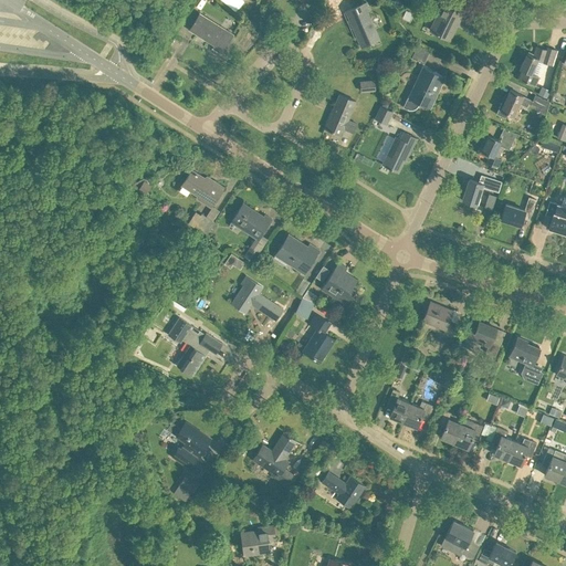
[(346,11),(360,46),(379,39),(367,11),(369,10),(366,2),(346,11)]
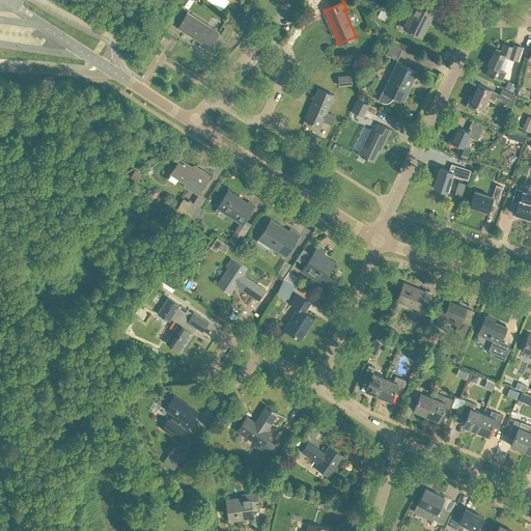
[(434,10),(416,2),(403,28),(421,36),(434,10)]
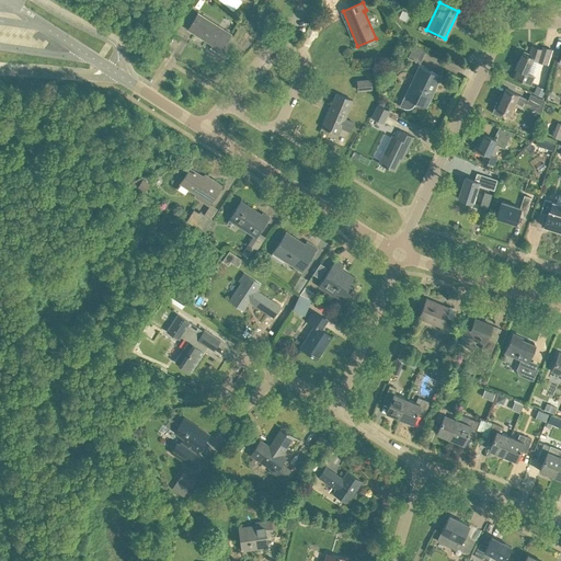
[(230,34),(197,13),(187,29),(212,45),(210,47),(218,53),(230,34)]
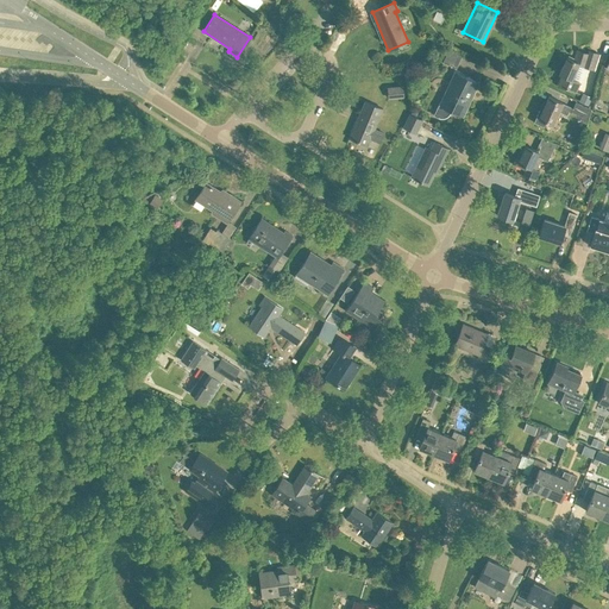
[(449,49),(443,63),(456,69),(463,55),(449,49)]
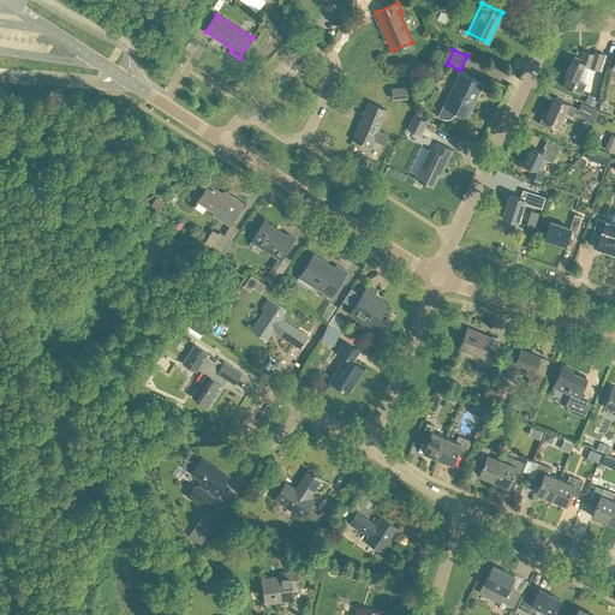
[(565,75),(566,76),(562,84),(581,94),(586,84),(577,79),(584,65),(601,71),(605,54),(593,51),(593,53),(581,51),(579,60),(572,58),(565,75)]
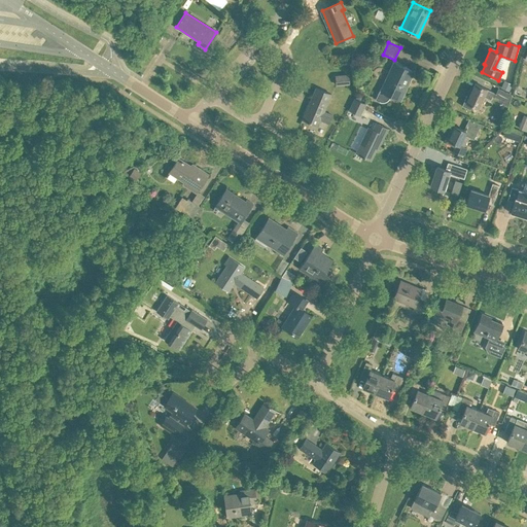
[(392,62),(379,91),(375,100),(377,100),(379,101),(380,101),(382,101),(383,100),(386,99),(387,99),(388,98),(390,96),(400,101),(414,72),(392,62)]
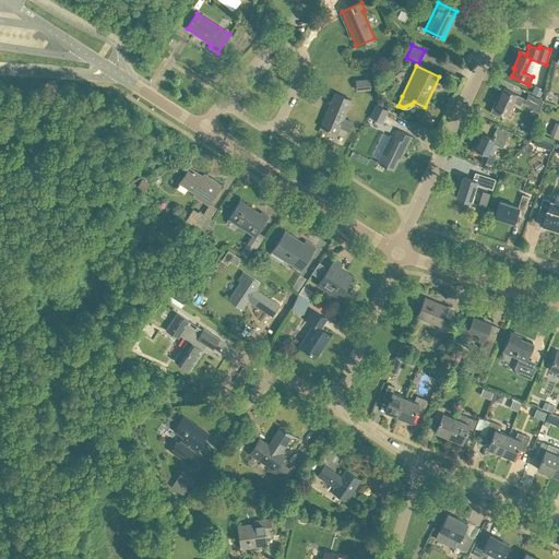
[(369,78),(355,79),(356,90),(370,88),(369,78)]
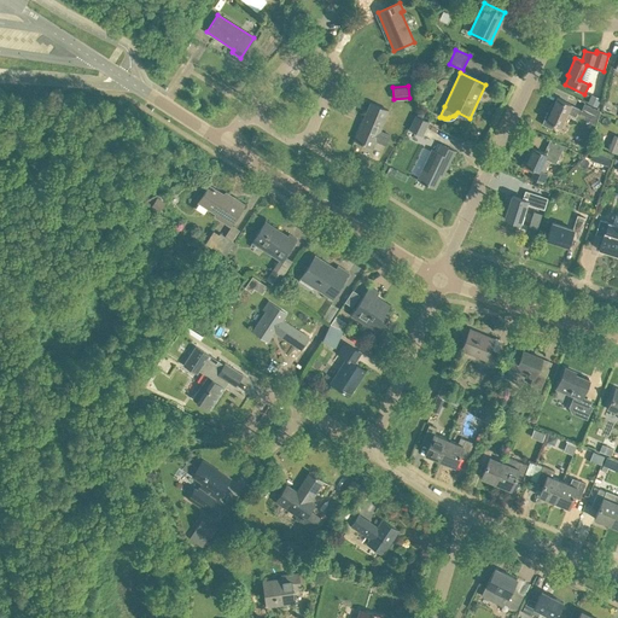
[(552,129),(554,123),(560,127),(566,112),(576,117),(579,109),(571,105),(571,104),(557,98),(554,103),(552,101),(542,124),(552,129)]
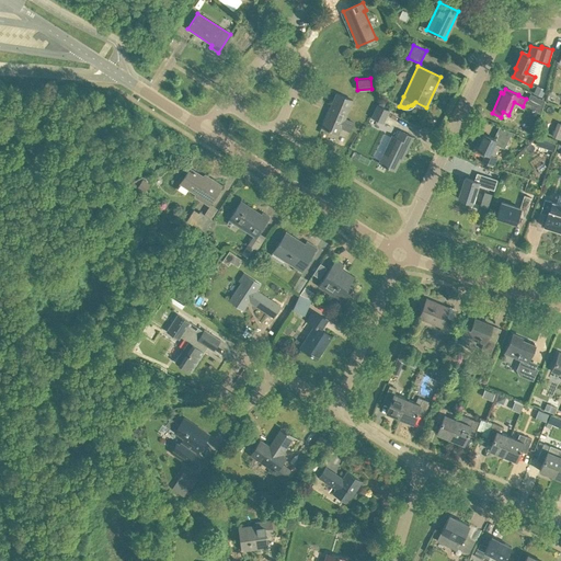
[(354,122),(344,118),(352,100),(335,93),(321,127),(338,134),(340,128),(350,133),(354,122)]
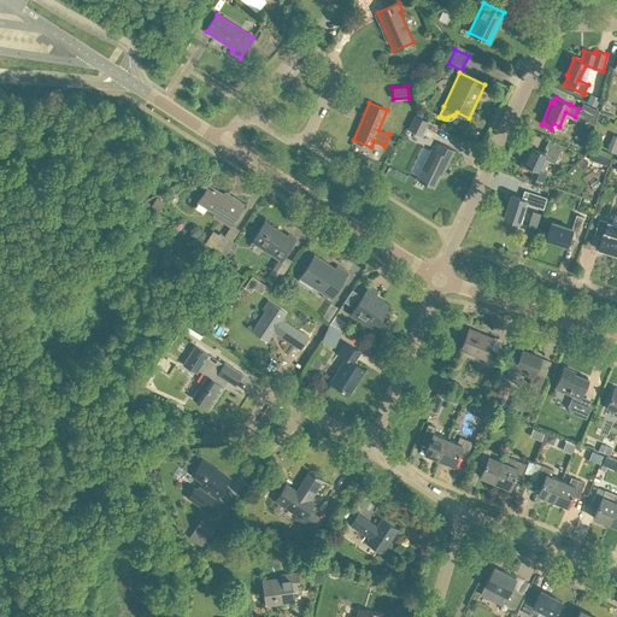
[(583,103),(579,113),(591,118),(589,122),(594,124),(598,110),(594,109),(586,104),(583,103)]
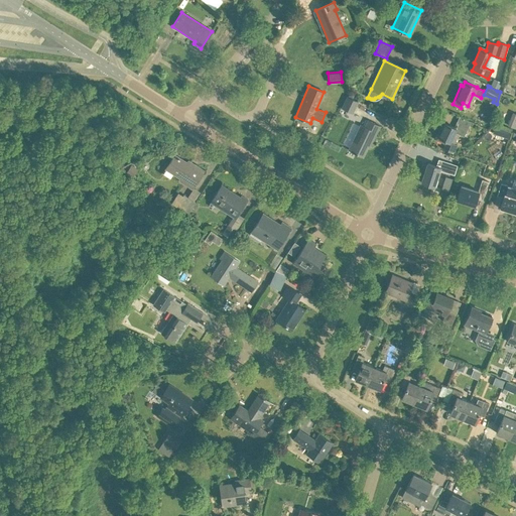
[(353,113),(358,102),(347,96),(342,108),(353,113)]
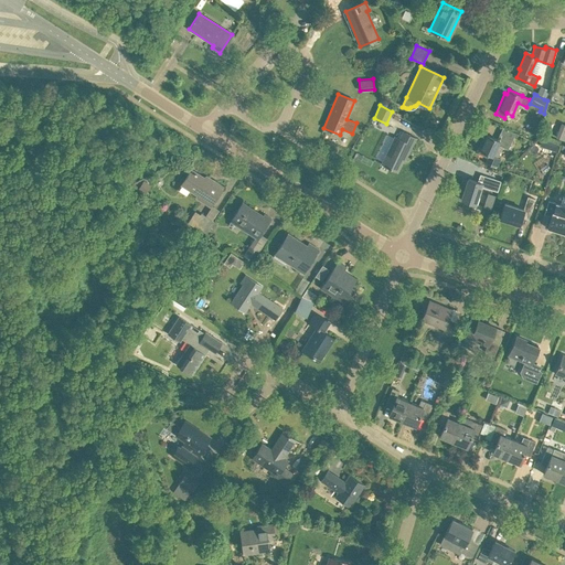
[(415,137),(402,131),(398,138),(394,136),(381,164),(396,172),(403,160),(404,160),(415,137)]
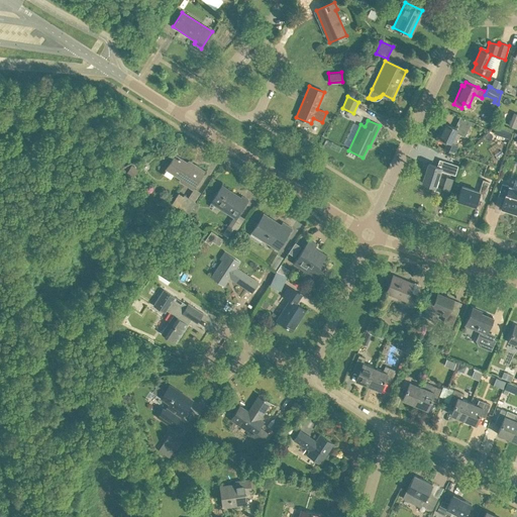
[(442,122),(435,138),(445,143),(443,148),(453,153),(457,145),(455,144),(459,134),(464,136),(469,127),(456,122),(454,127),(442,122)]
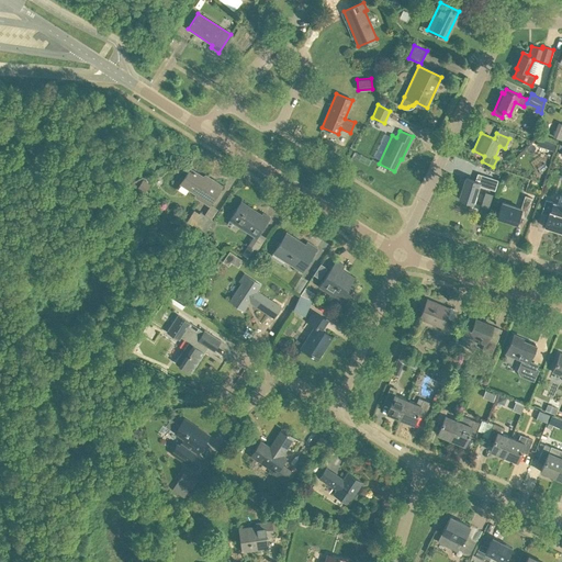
[(539,138),(537,145),(553,150),(555,144),(539,138)]
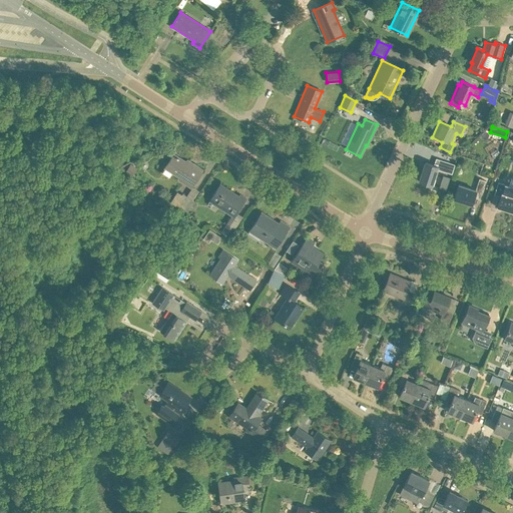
[(169,177),(171,172),(182,179),(181,181),(190,187),(202,169),(193,163),(191,166),(173,154),(161,172),(169,177)]
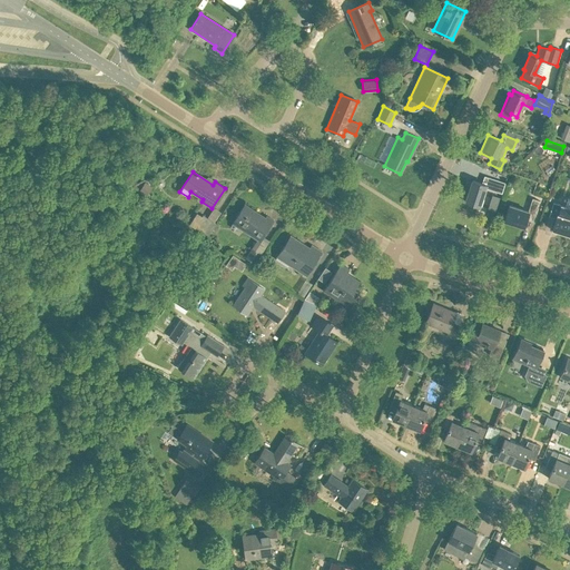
[(499,180),(484,176),(482,183),(472,180),(465,202),(479,206),(484,188),(495,192),(498,184),(499,180)]
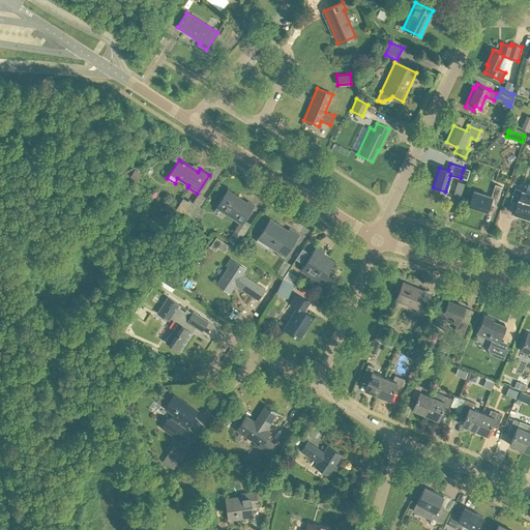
[(469,170),(464,168),(463,171),(461,178),(466,179),(469,170)]
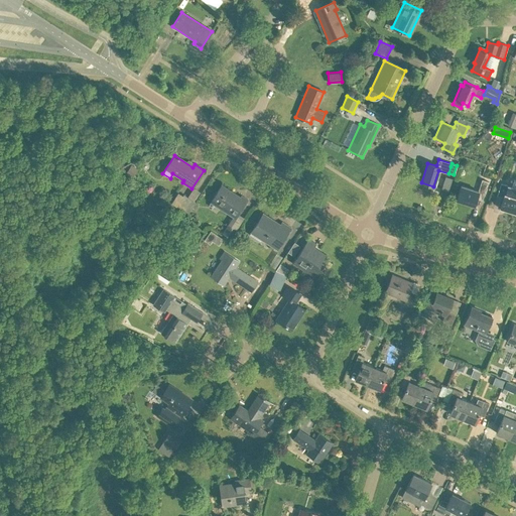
[(127,170),(134,175),(137,169),(131,164),(127,170)]
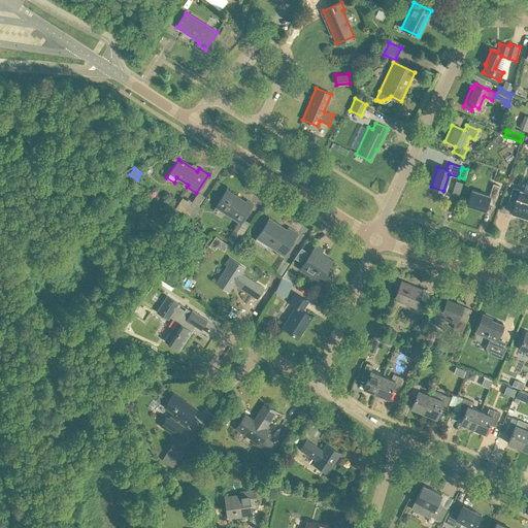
[(463,183),(456,180),(452,194),(458,196),(463,183)]
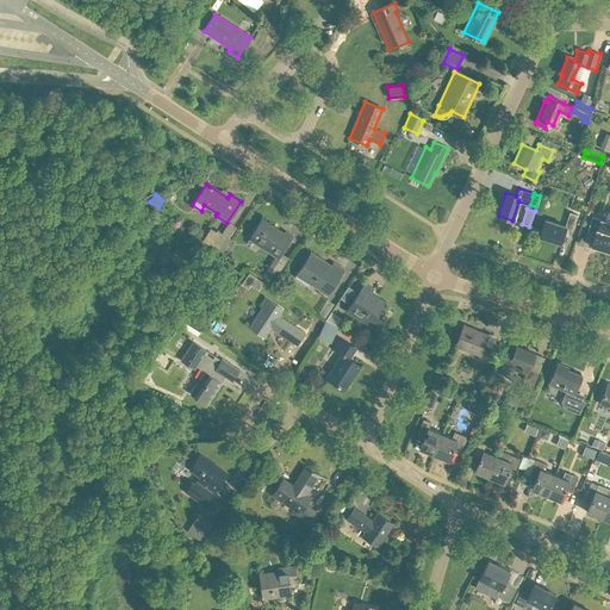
[(577,215),(570,212),(565,226),(545,219),(540,236),(560,243),(562,235),(570,237),(577,215)]
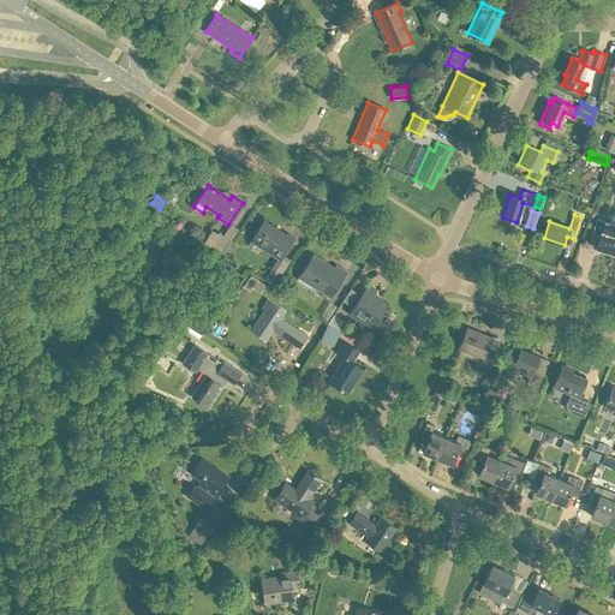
[(597,218),(592,232),(599,234),(595,248),(614,255),(614,251),(614,224),(614,225),(614,227),(609,226),(610,222),(597,218)]
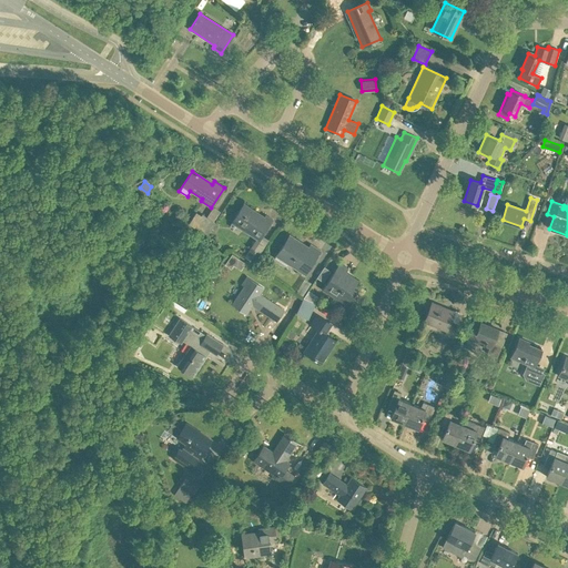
[(262,235),(272,220),(265,215),(264,216),(243,204),(232,222),(256,239),(260,234),(262,235)]
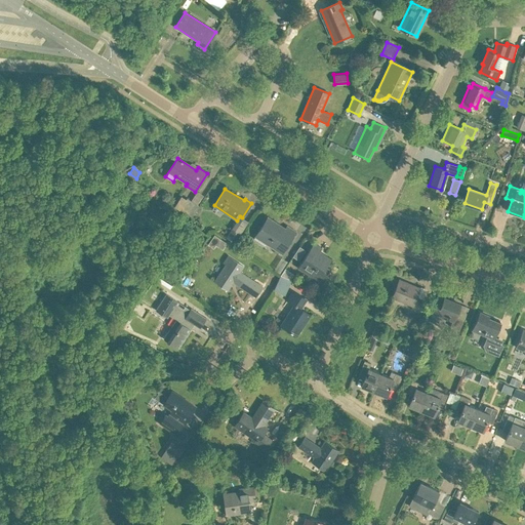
[(188,198),(179,209),(192,216),(194,213),(198,206),(199,205),(188,198)]
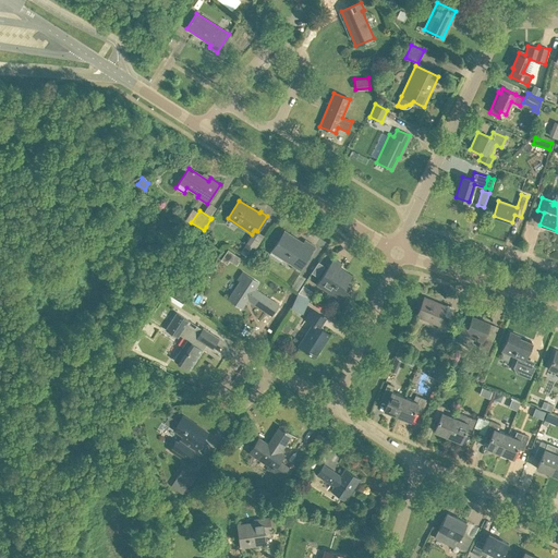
[(302,243),(283,231),(271,251),(300,269),(315,246),(304,240),(302,243)]
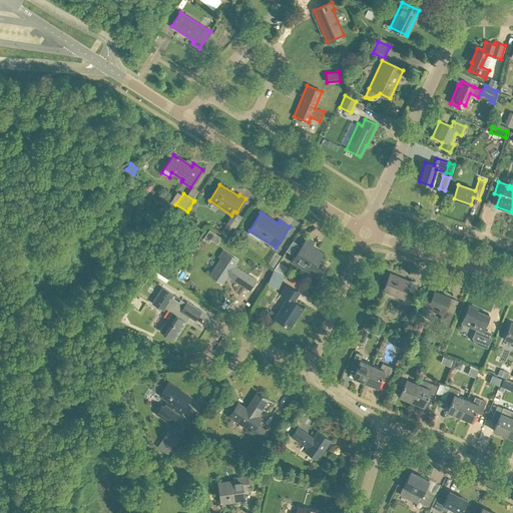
[(226,222),(219,232),(228,238),(235,228),(226,222)]
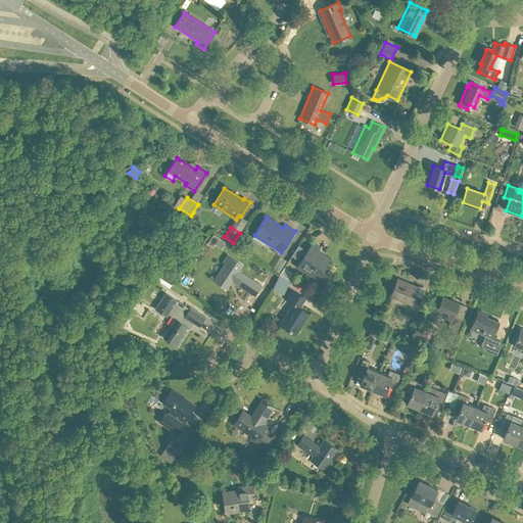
[(296,267),(306,274),(305,276),(319,284),(326,272),(327,271),(327,270),(327,268),(327,267),(325,266),(330,257),(319,250),(321,247),(313,242),(296,267)]
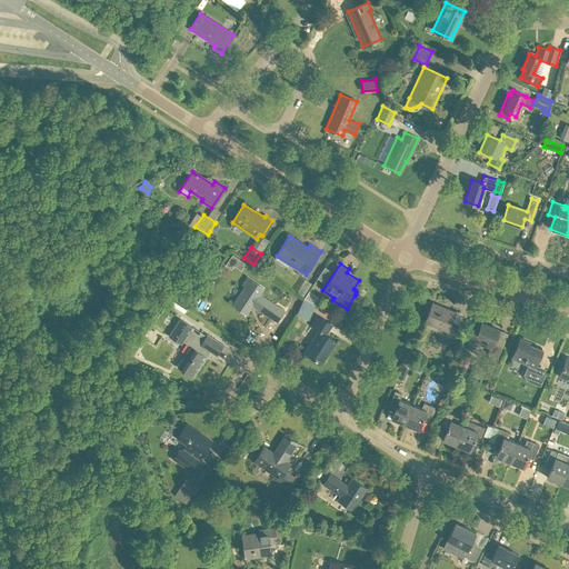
[(263,288),(247,277),(242,285),(245,286),(232,305),(247,313),(252,306),(277,321),(285,310),(260,293),(263,288)]
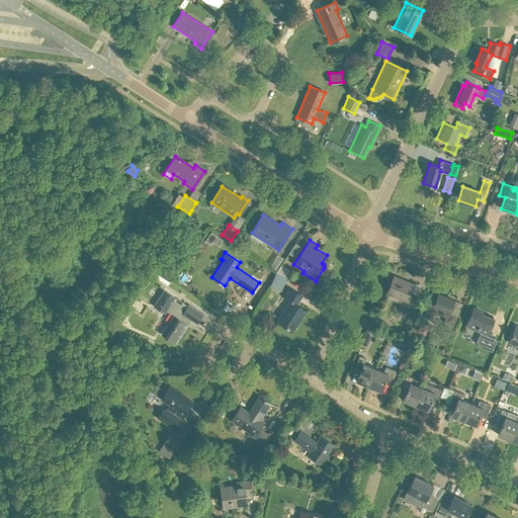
[(281,264),(276,271),(285,276),(289,270),(281,264)]
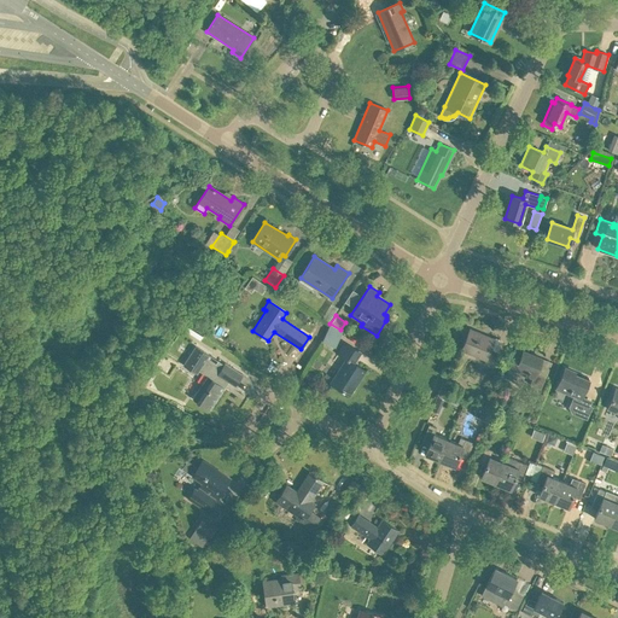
[(180,327),(200,340),(203,337),(182,324),(180,327)]
